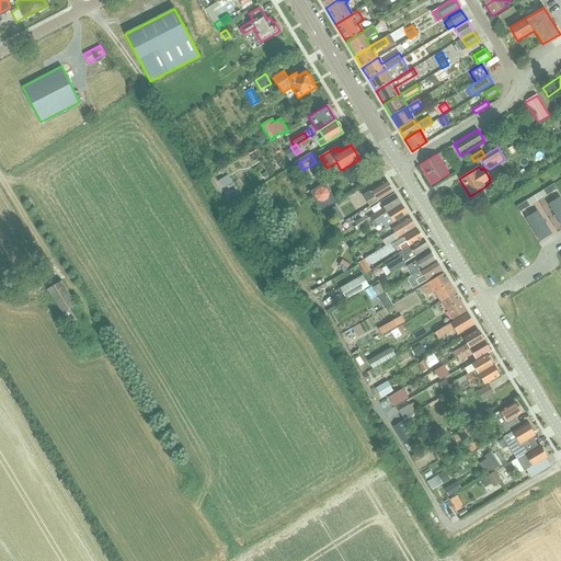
[(369,206),(393,191),(386,180),(370,190),(375,196),(366,202),(369,206)]
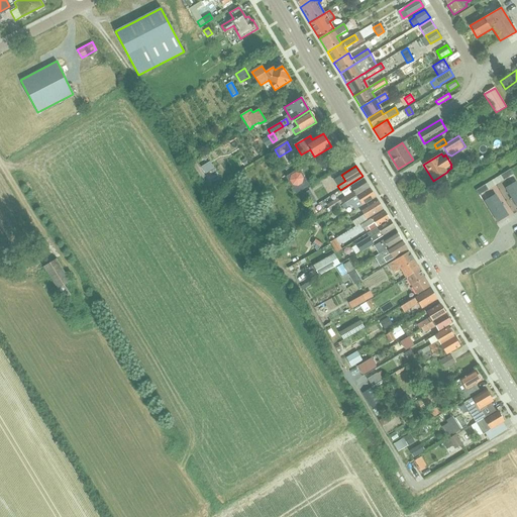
[(508,169),(499,175),(502,180),(511,174),(508,169)]
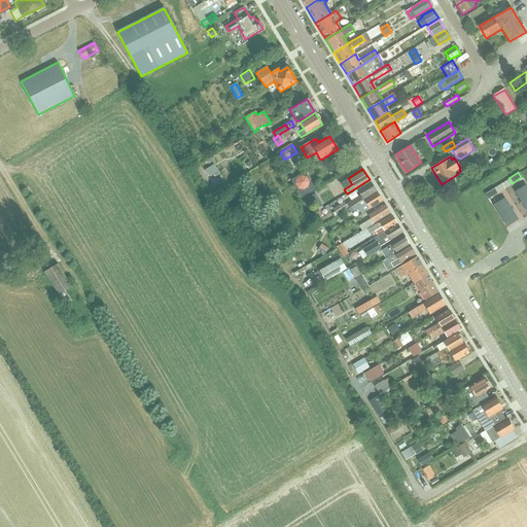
[(301,174),(291,180),(302,198),(315,189),(307,176),(301,174)]
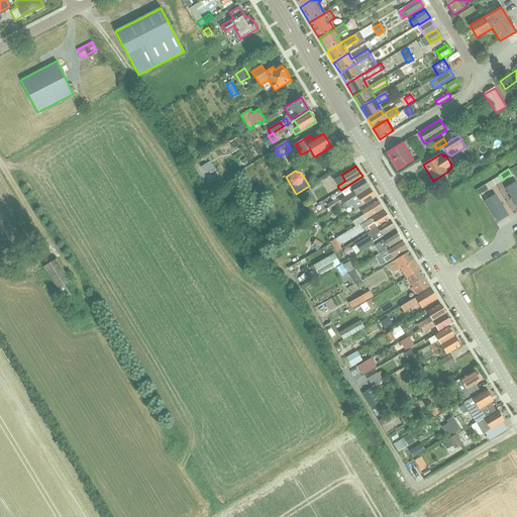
[(343,203),(370,187),(364,178),(350,186),(353,191),(339,200),(337,198),(327,204),(331,209),(342,203),(343,203)]
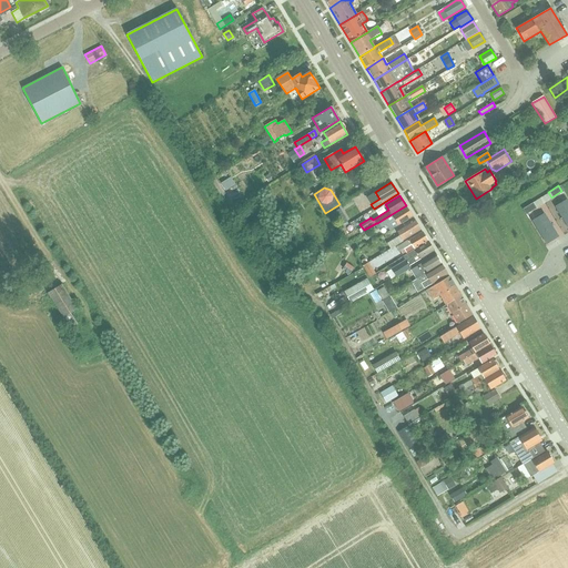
[(567,200),(567,199),(555,206),(567,227),(567,200)]
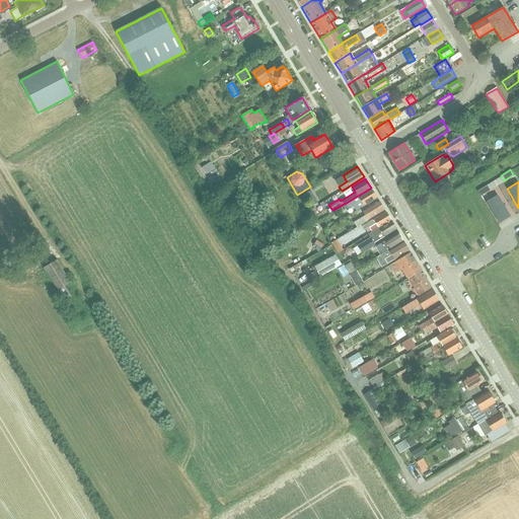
[(477,190),(476,191),(479,196),(489,190),(486,184),(477,190)]
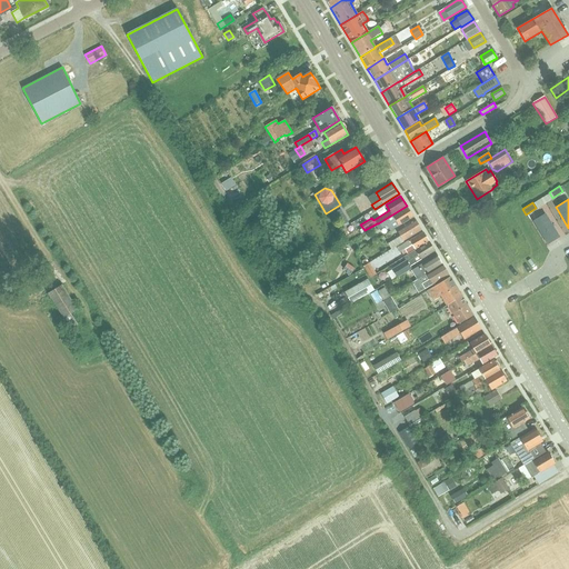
[(378,223),(377,225),(379,229),(386,225),(390,231),(395,228),(398,226),(402,223),(412,217),(407,206),(378,223)]
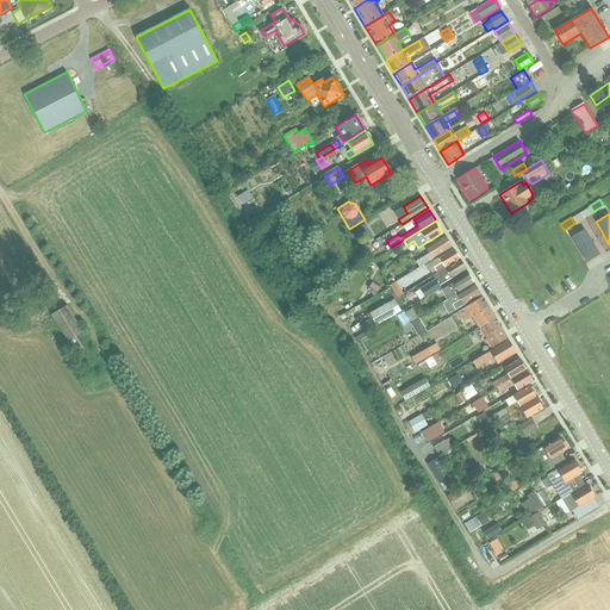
[(366,224),(359,229),(362,234),(368,230),(366,224)]
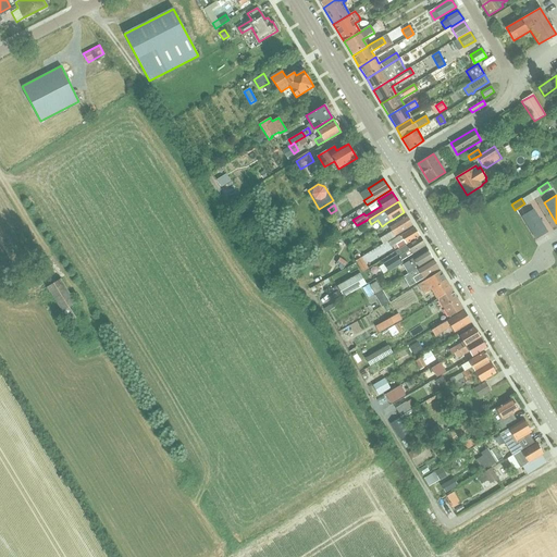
[(547,231),(534,209),(522,215),(535,238),(547,231)]
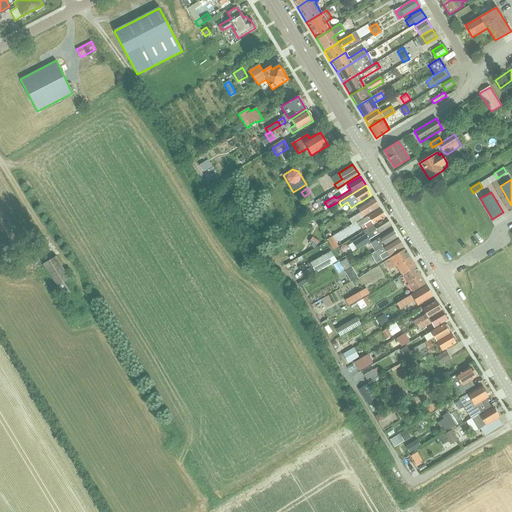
[(360,212),(349,219),(351,224),(379,207),(373,198),(364,203),(357,208),(360,212)]
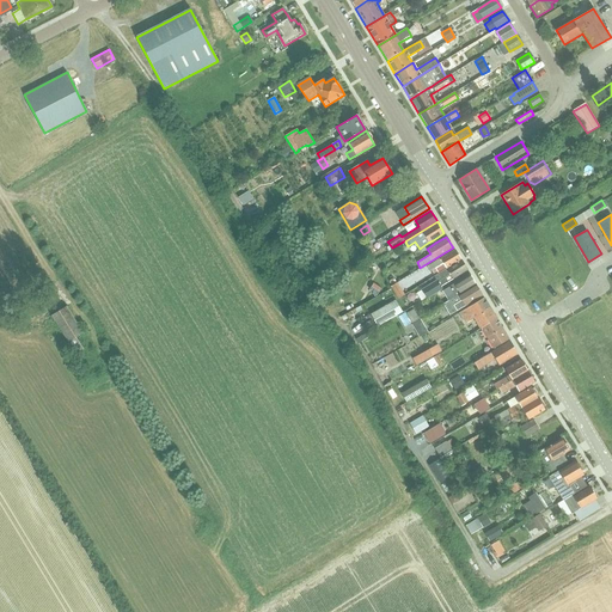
[(454,250),(432,263),(426,267),(429,271),(444,263),(447,269),(460,261),(454,250)]
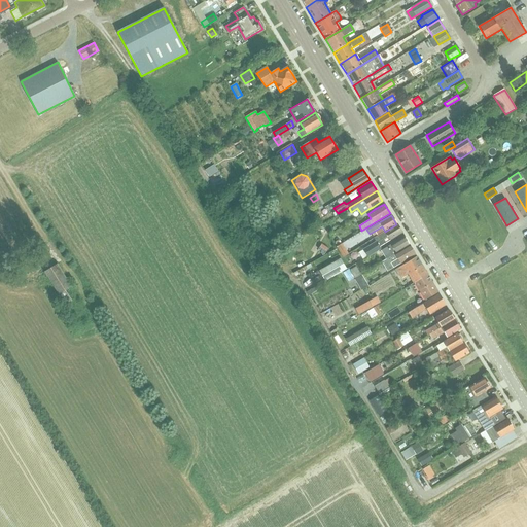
[(385,232),(374,238),(376,241),(379,247),(390,240),(401,233),(396,224),(385,232)]
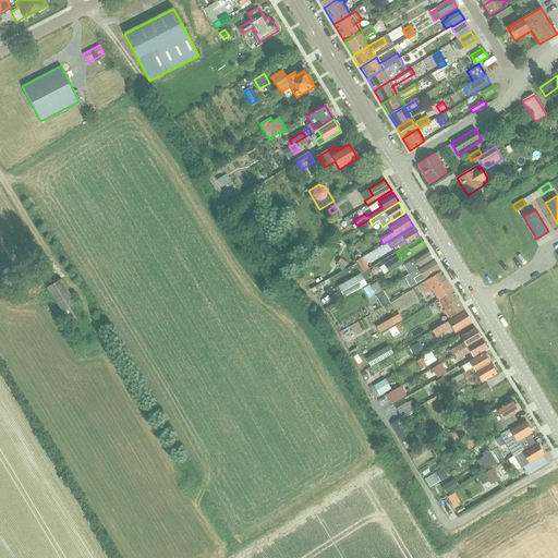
[(420,268),(434,259),(427,250),(402,265),(408,274),(420,267),(420,268)]
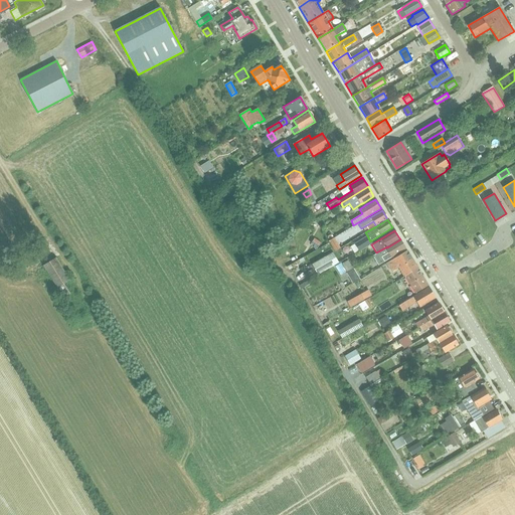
[(371,242),(370,241),(367,235),(354,243),(359,250),(371,242)]
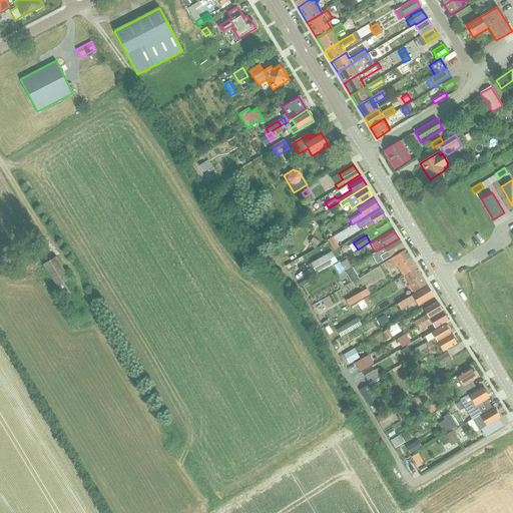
[(333,250),(339,246),(332,236),(327,239),(333,250)]
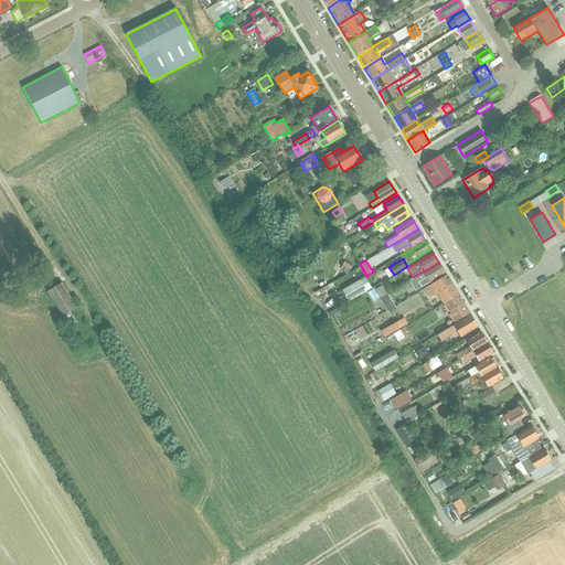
[(344,262),(341,267),(348,273),(352,266),(344,262)]
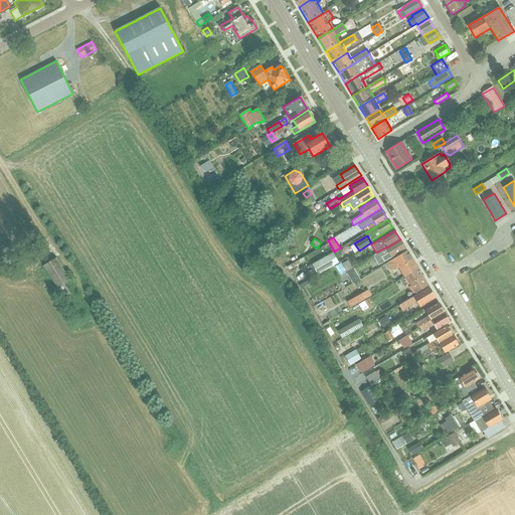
[(377,253),(372,256),(377,265),(383,262),(390,256),(391,258),(405,248),(400,239),(387,247),(387,246),(376,252),(377,253)]
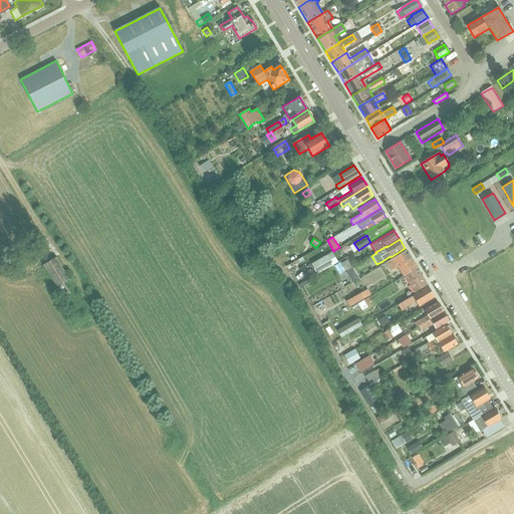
[(404,275),(417,267),(406,250),(386,262),(391,271),(398,266),(403,275),(404,275)]
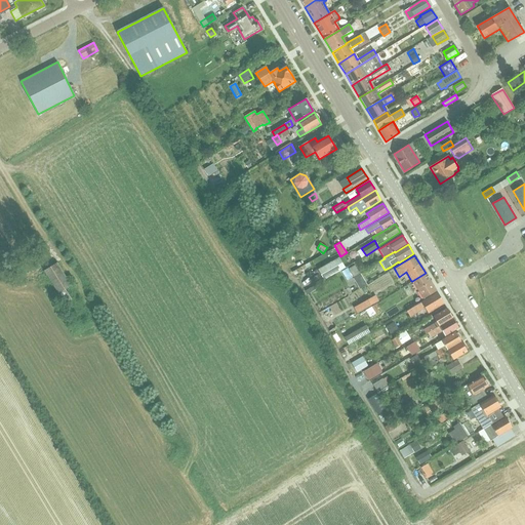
[(339,257),(318,270),(324,280),(346,268),(339,257)]
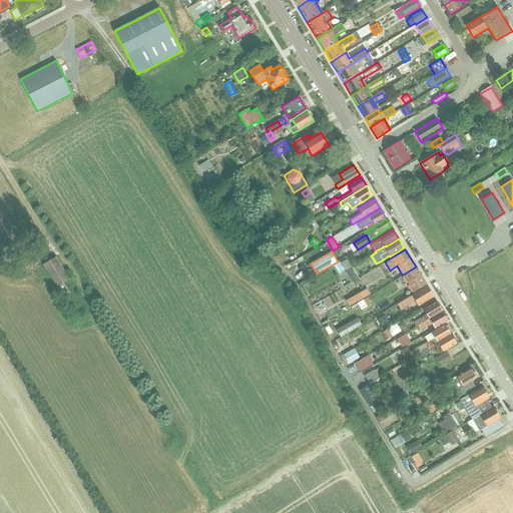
[(57,287),(69,280),(56,257),(43,265),(57,287)]
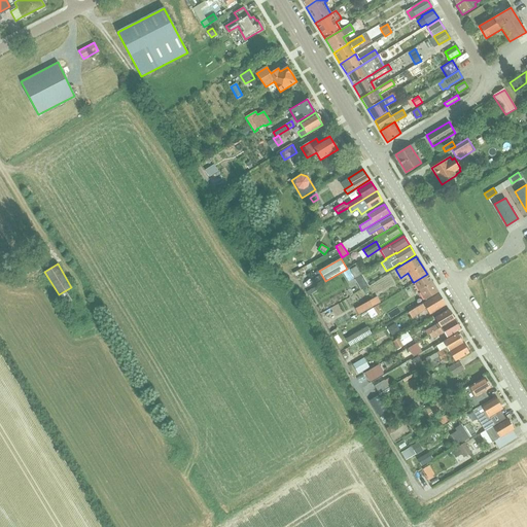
[(356,267),(350,270),(355,279),(361,275),(356,267)]
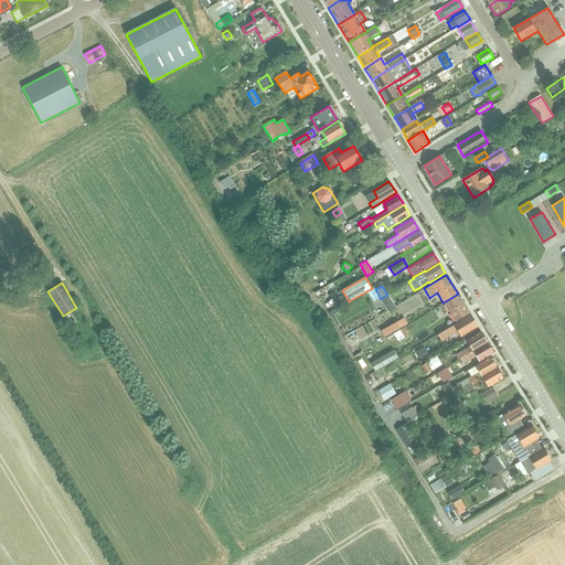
[(374,288),(368,292),(372,299),(377,295),(374,288)]
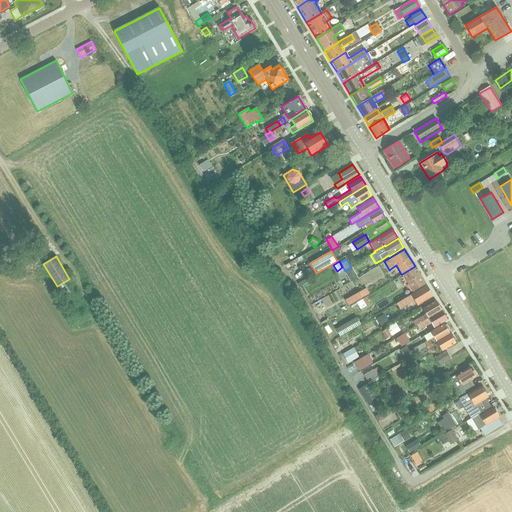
[(415,266),(402,274),(412,291),(425,283),(415,266)]
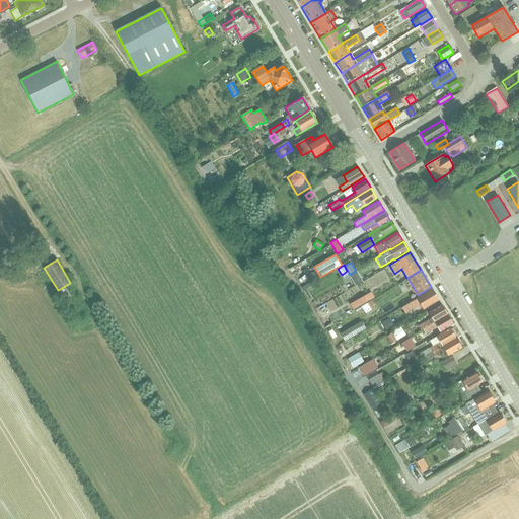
[(312,282),(303,288),(305,291),(314,285),(312,282)]
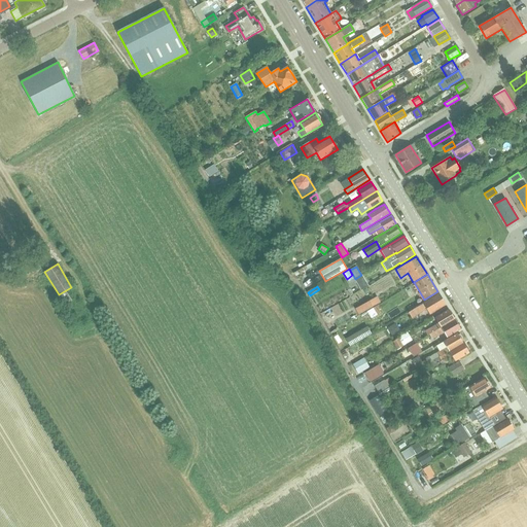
[(438,293),(414,309),(409,312),(412,317),(426,308),(430,314),(446,305),(438,293)]
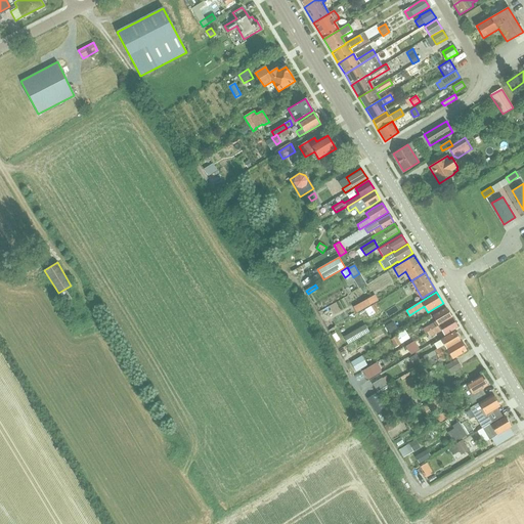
[(366,300),(353,307),(357,313),(370,306),(378,301),(375,295),(366,300)]
